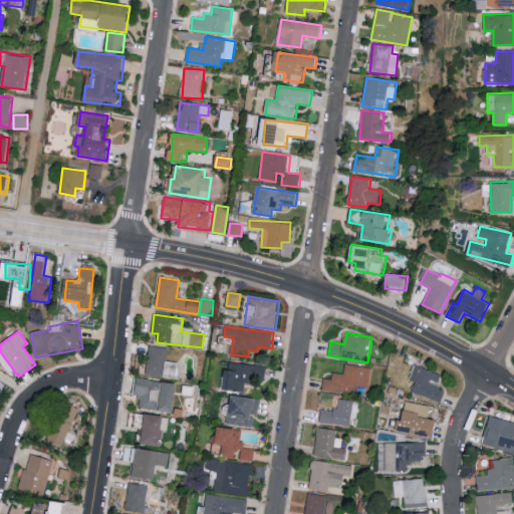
[(259,365),(226,363),(225,391),(243,392),(243,382),(258,383),(259,365)]
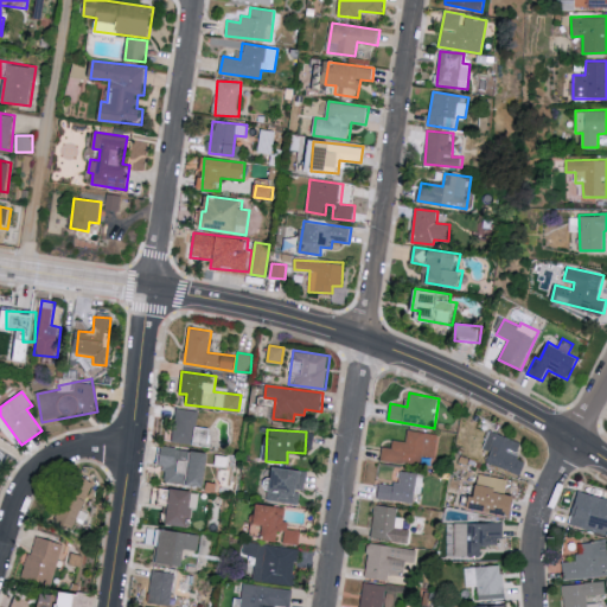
[(439,434),(408,430),(407,441),(393,440),(391,448),(383,447),(382,461),(423,466),(425,457),(435,459),(439,434)]
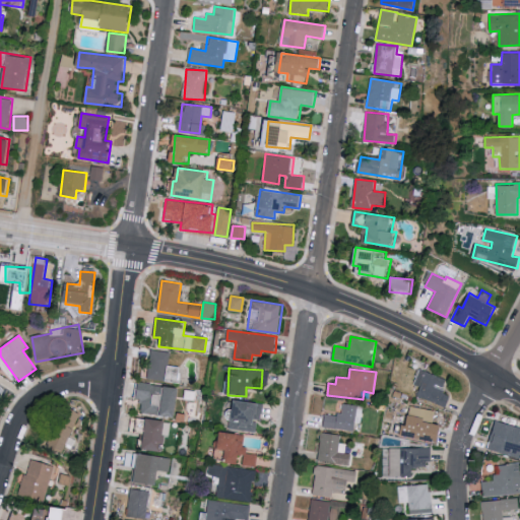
[(413,385),(420,387),(417,395),(446,407),(451,397),(442,393),(447,380),(420,369),(413,385)]
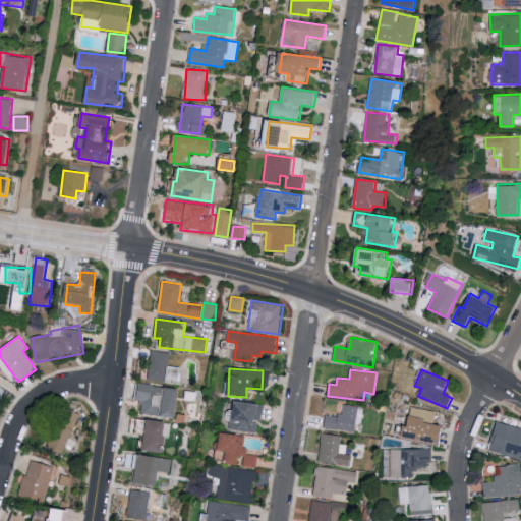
[(137,400),(142,400),(140,414),(178,417),(181,389),(138,384),(137,400)]
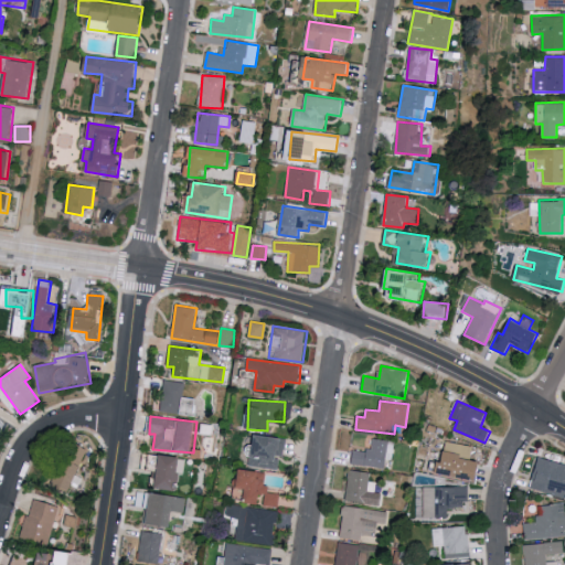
[(248,466),(279,471),(286,439),(255,434),(248,466)]
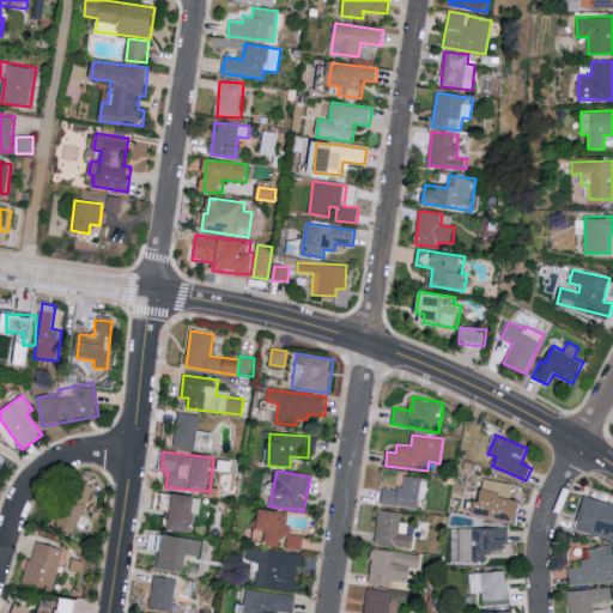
[(419,509),(420,499),(426,501),(429,479),(405,475),(402,490),(383,487),(381,504),(419,509)]
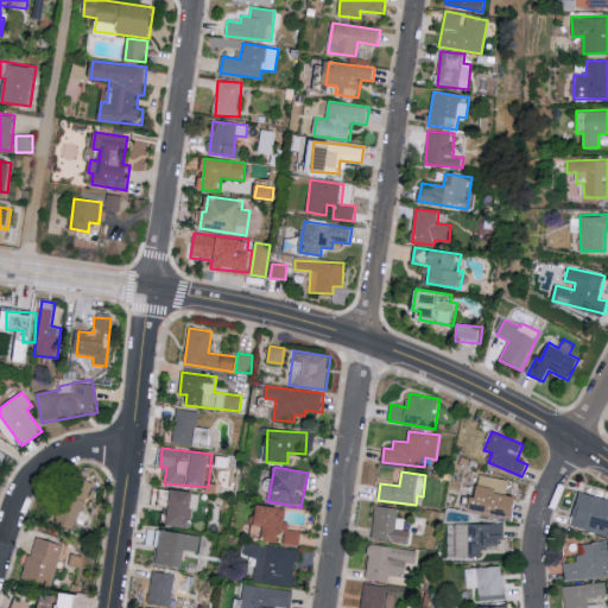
[(511,481),(480,475),(474,507),(517,515),(519,498),(507,495),(511,481)]
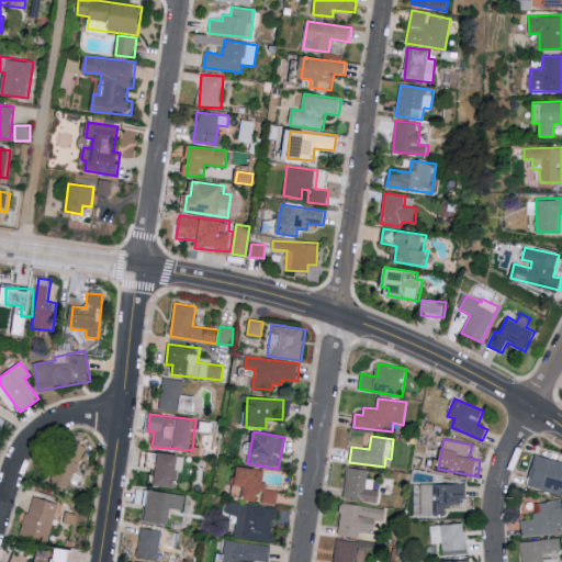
[(77,451),(55,451),(55,485),(77,486),(77,451)]
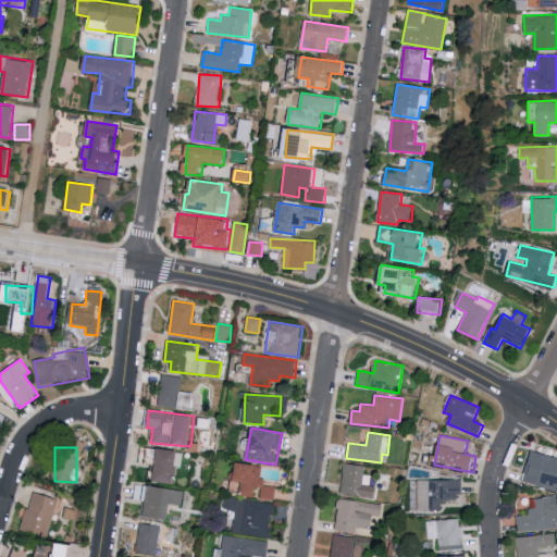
[(174,484),(180,452),(160,448),(155,481),(174,484)]
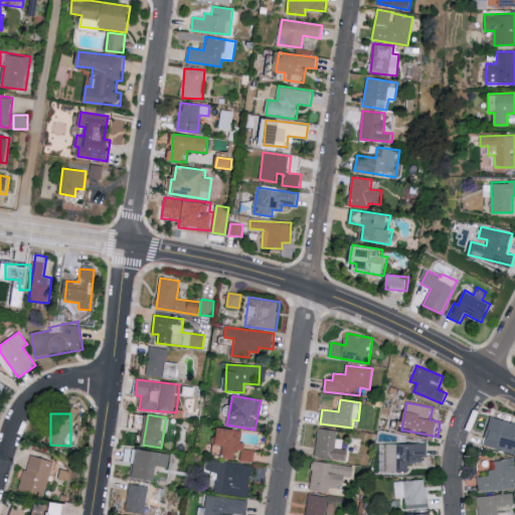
[(514,446),(514,422),(484,418),(480,447),(514,452),(514,446)]
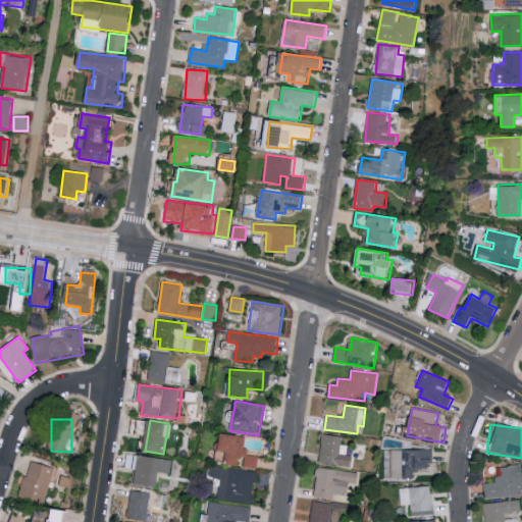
[(258,469),(260,457),(246,455),(249,437),(223,433),(220,451),(227,452),(225,463),(243,466),(243,467),(258,469)]
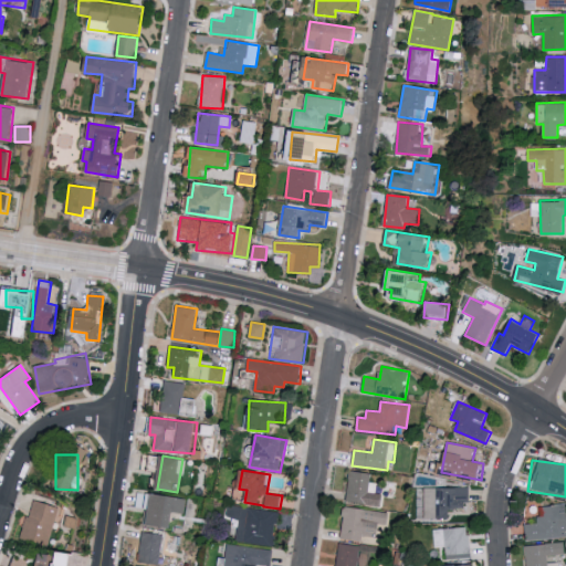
[(381,506),(383,494),(376,493),(377,483),(370,482),(371,473),(349,471),(346,503),(381,506)]
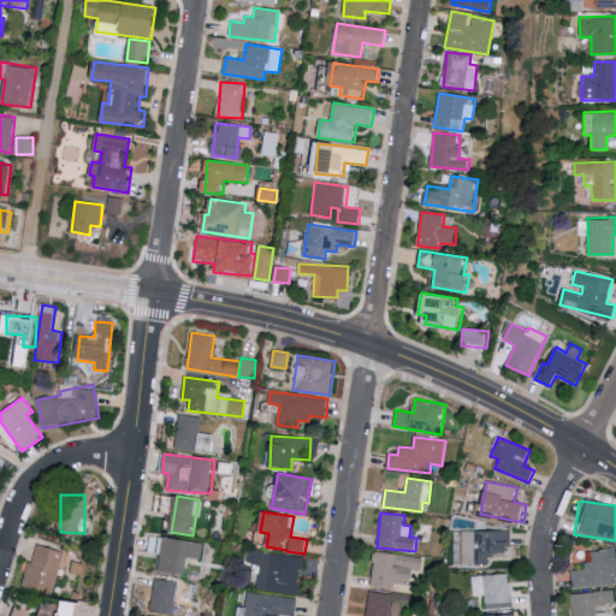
[(510,531),(462,532),(463,564),(490,564),(490,554),(510,554),(510,531)]
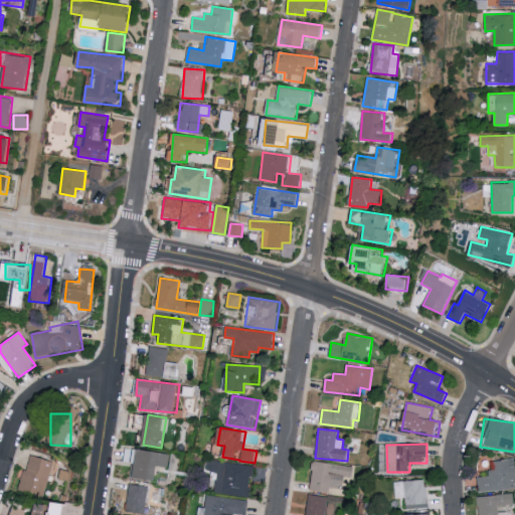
[(132,463),(130,478),(156,482),(159,466),(168,467),(170,454),(125,448),(124,461),(132,463)]
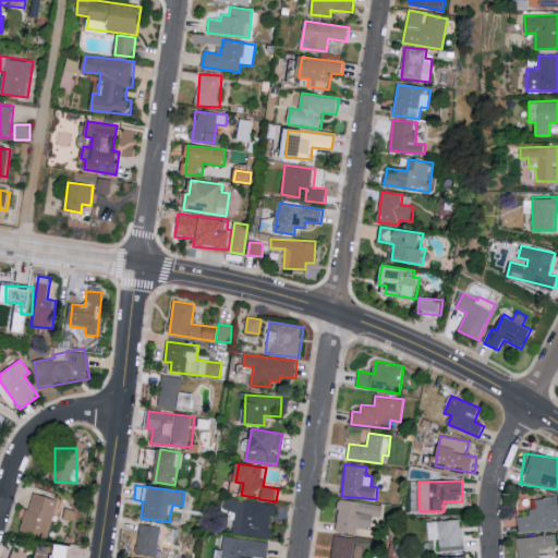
[(59,501),(33,493),(21,530),(47,537),(59,501)]
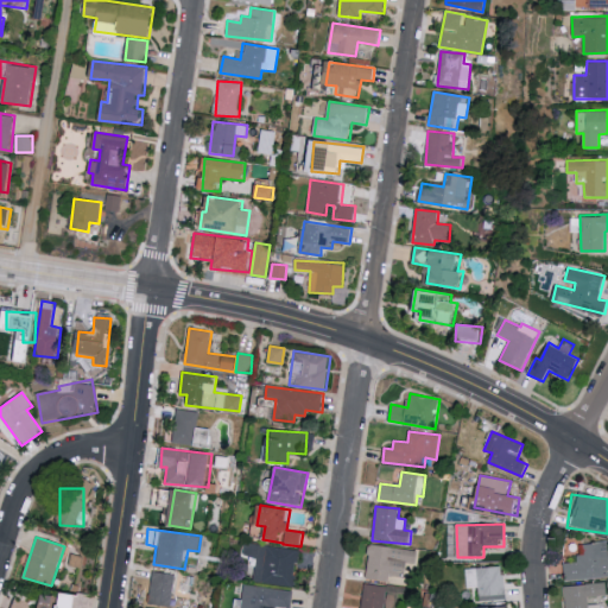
[(607,576),(607,540),(575,544),(577,562),(559,563),(561,581),(607,576)]
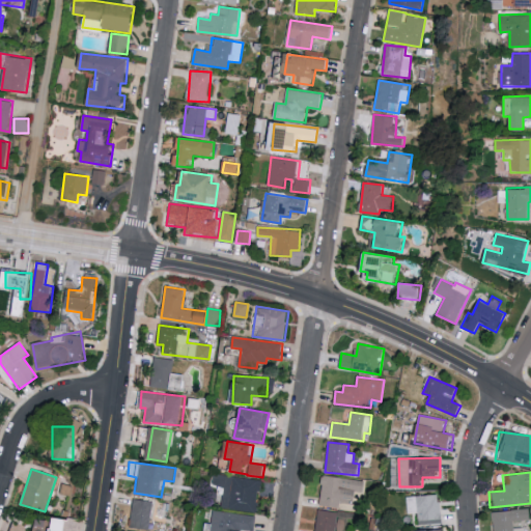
[(364,481),(324,475),(318,505),(340,508),(341,503),(360,506),(364,481)]
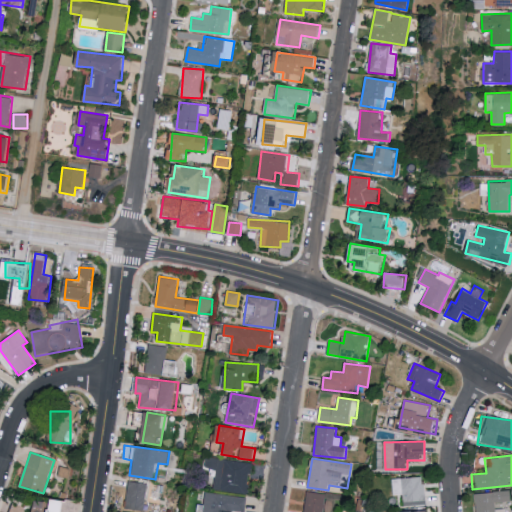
[(250,494),(252,462),(224,461),(222,492),(250,494)]
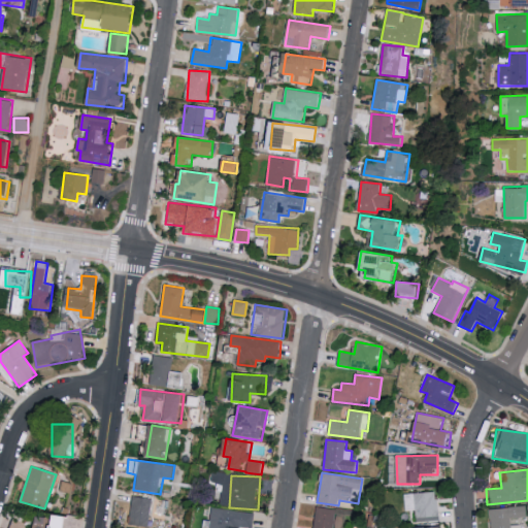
[(415,510),(416,518),(438,517),(437,492),(404,494),(405,510),(415,510)]
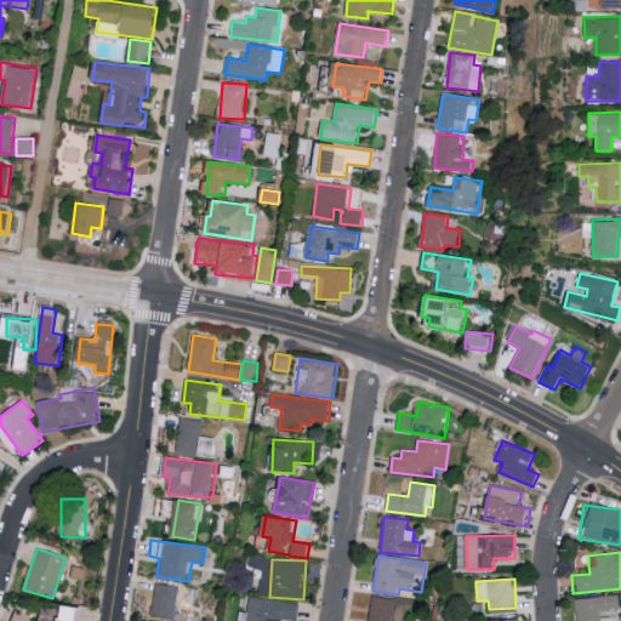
[(176,620),(178,586),(155,584),(152,617),(176,620)]
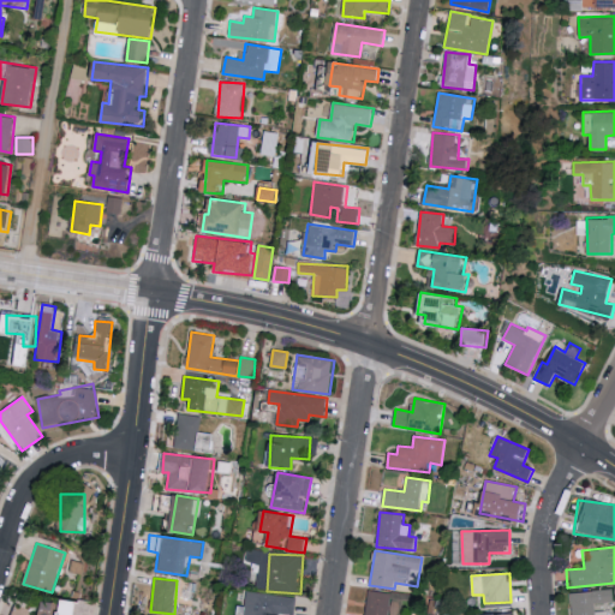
[(388,614),(390,592),(369,590),(364,614),(388,614)]
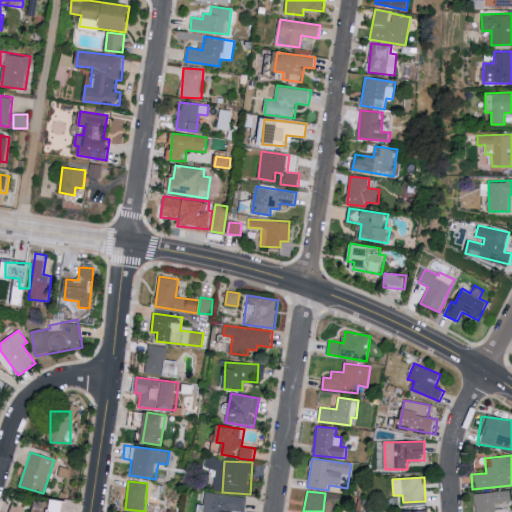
[(493,503),(506,502),(506,491),(471,494),(473,511),(504,511),(504,509),(494,509),(493,503)]
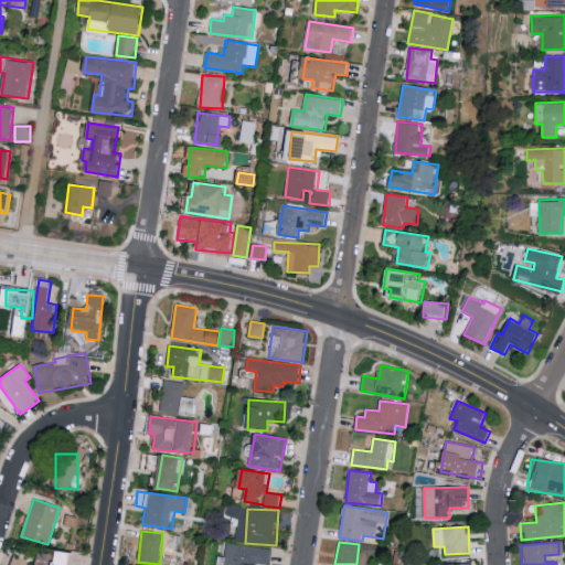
[(270,564),(274,550),(228,543),(224,564),(270,564)]
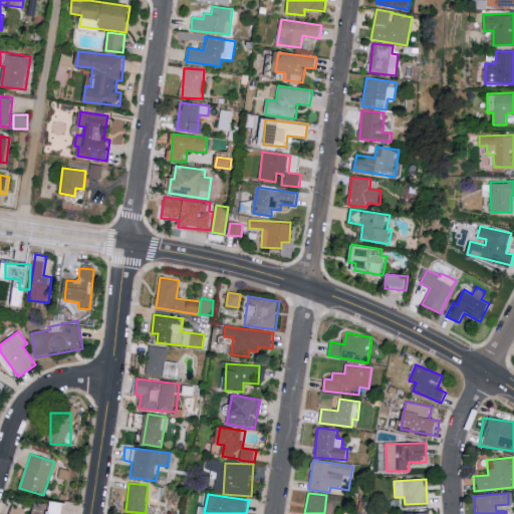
[(335,513),(336,509),(343,510),(345,497),(327,495),(325,513),(335,513)]
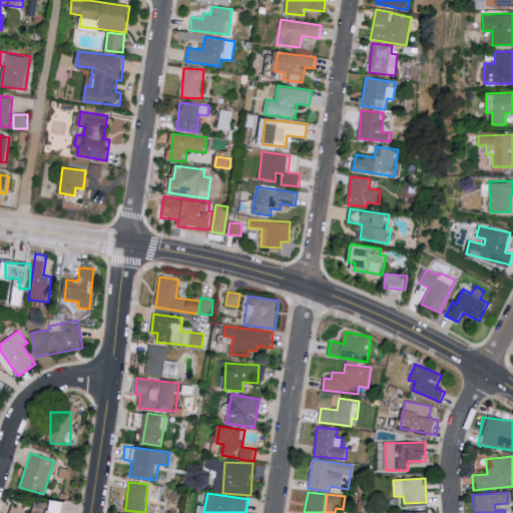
[(61,512),(63,501),(49,500),(49,503),(35,501),(33,512),(61,512)]
